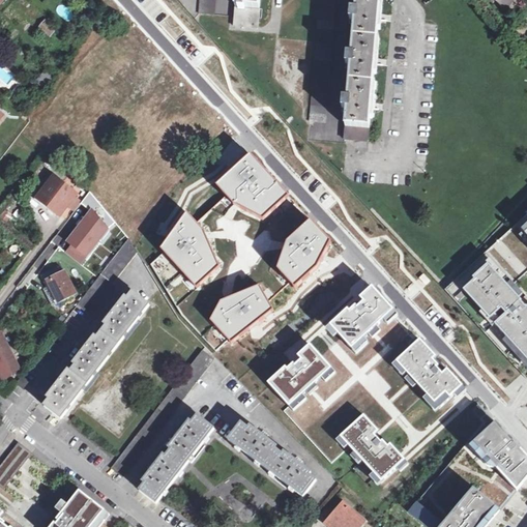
[(192,0),(192,8),(207,11),(207,0),(192,0)]
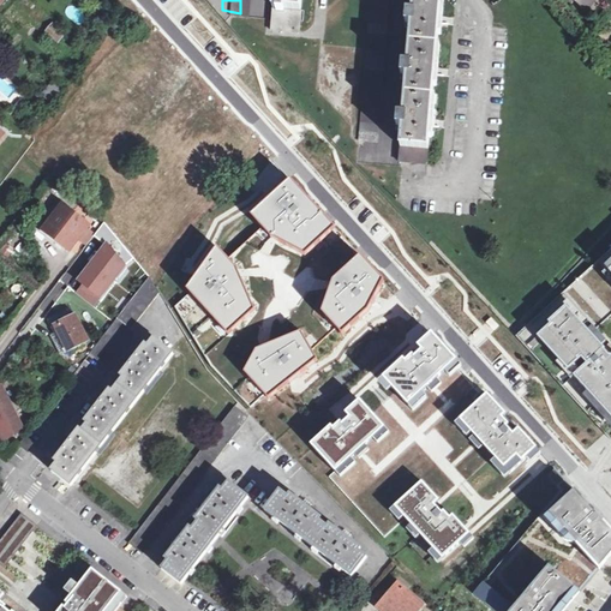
[(265,0),(265,13),(294,16),(295,0),(265,0)]
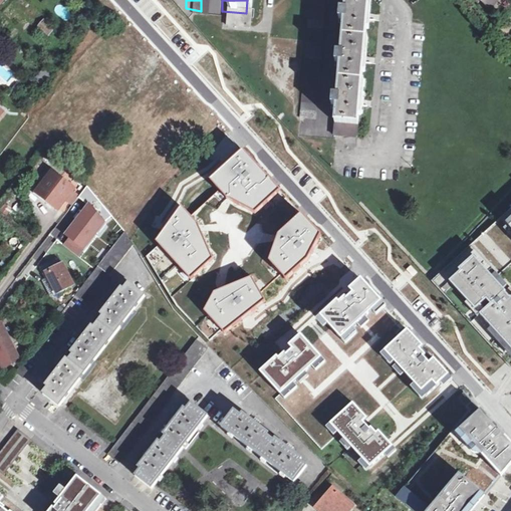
[(310,114),(320,0),(305,0),(295,113),(310,114)]
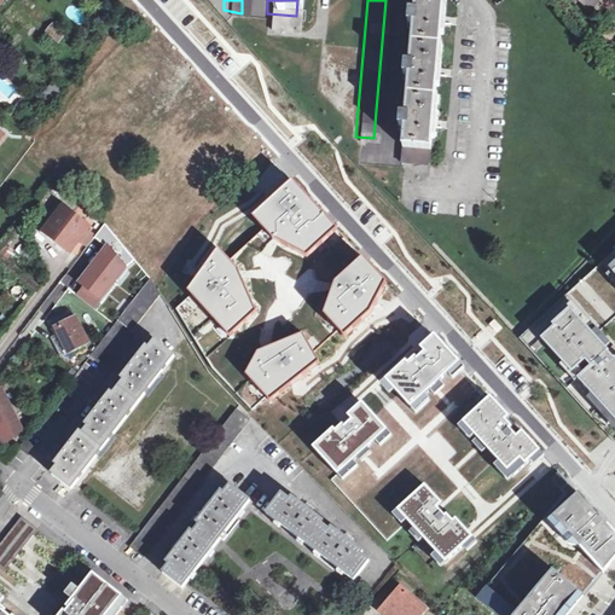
[(411,0),(411,6),(405,5),(404,27),(408,28),(406,57),(401,56),(399,77),(405,79),(402,106),(396,106),(394,128),(400,129),(398,158),(401,158),(428,162),(430,128),(439,128),(439,122),(430,121),(434,79),(442,80),(444,71),(435,71),(439,27),(446,27),(447,18),(439,18),(440,0),(411,0)]
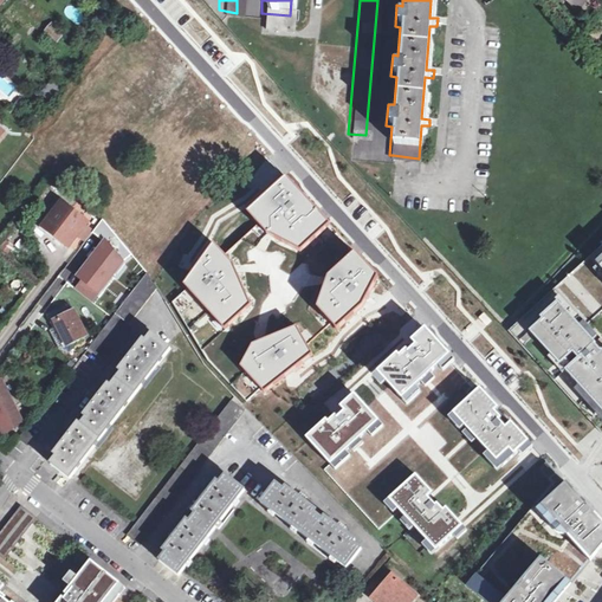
[(290,15),(261,13),(260,24),(289,26),(290,15)]
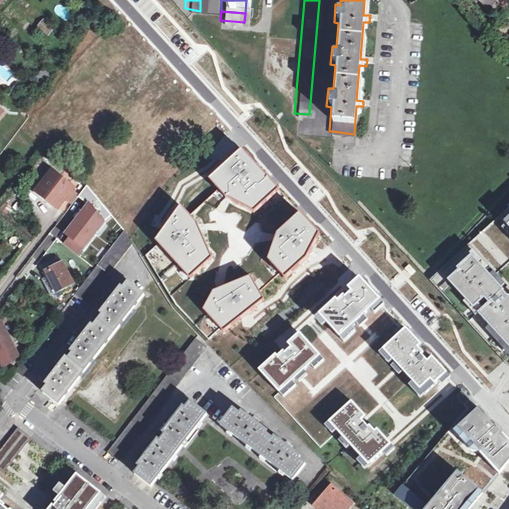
[(43,17),(38,23),(47,32),(53,26),(43,17)]
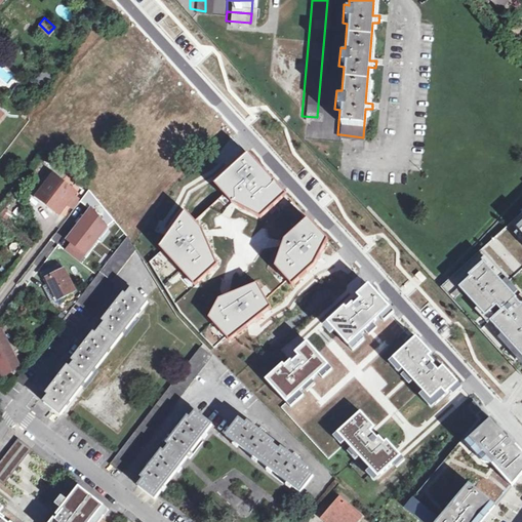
[(52,76),(50,75),(44,69),(37,77),(46,85),(52,76)]
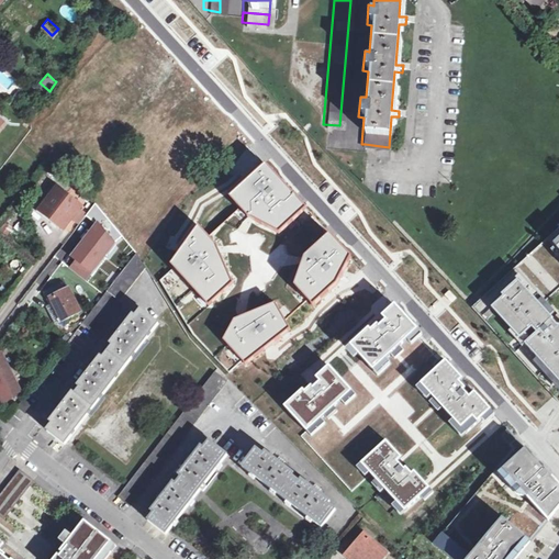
[(335,282),(349,255),(324,227),(301,202),(264,161),(227,194),(237,205),(207,234),(197,223),(169,261),(171,265),(158,278),(191,333),(226,369),(241,359),(244,362),(288,327),(283,317),(304,298),(311,304),(335,282)]
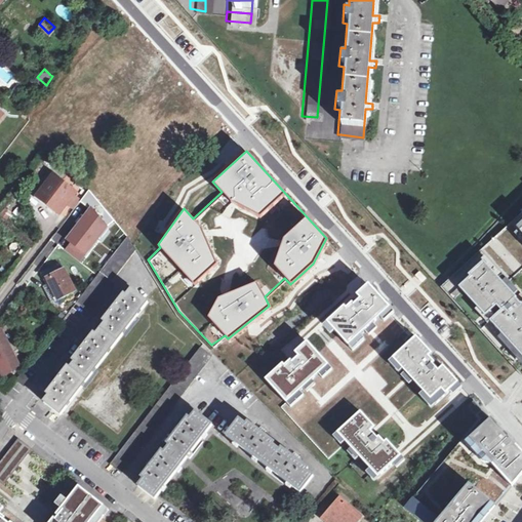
[(36,195),(56,211),(74,190),(53,175),(36,195)]
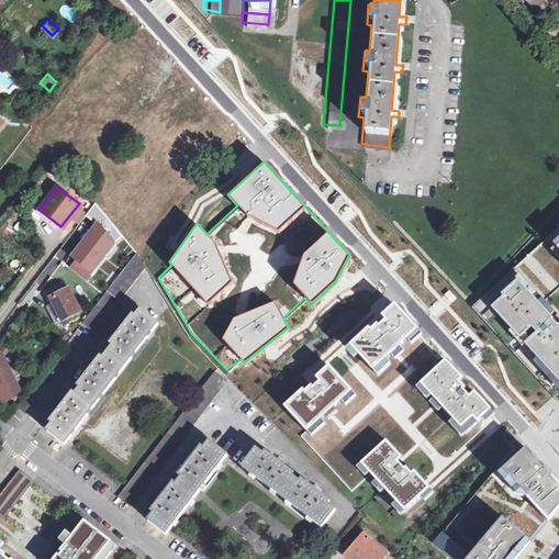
[(93,200),(85,212),(96,220),(70,253),(75,256),(68,265),(84,277),(112,239),(121,233),(93,200)]
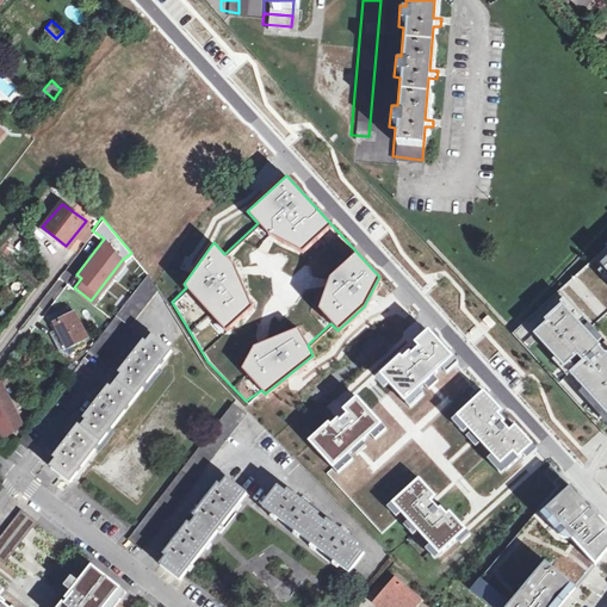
[(606,242),(593,256),(606,272),(606,242)]
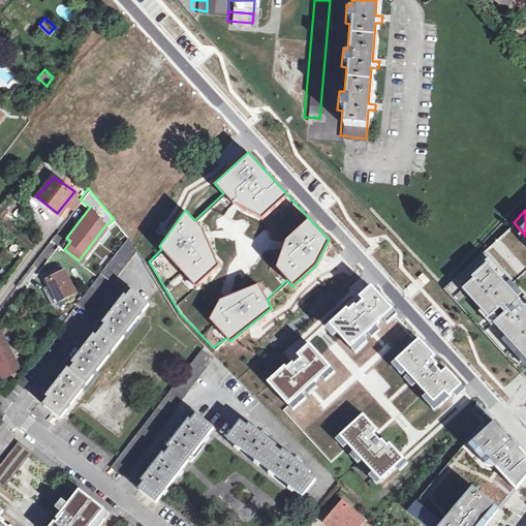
[(525,268),(525,236),(514,222),(442,287),(518,370),(523,376),(525,372),(525,297),(512,281),(525,268)]
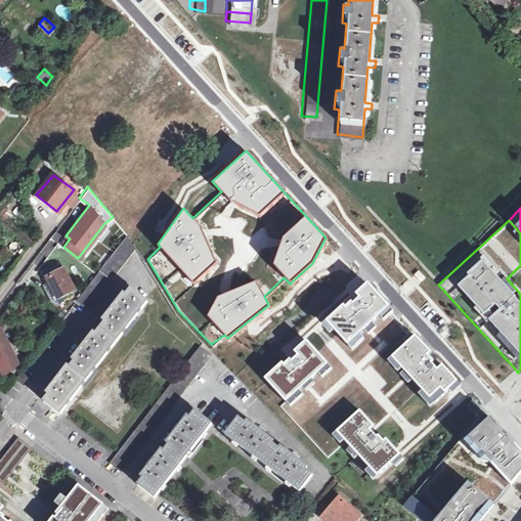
[(79,294),(76,297),(75,298),(88,308),(135,248),(134,246),(126,232),(100,265),(81,292),(79,294)]
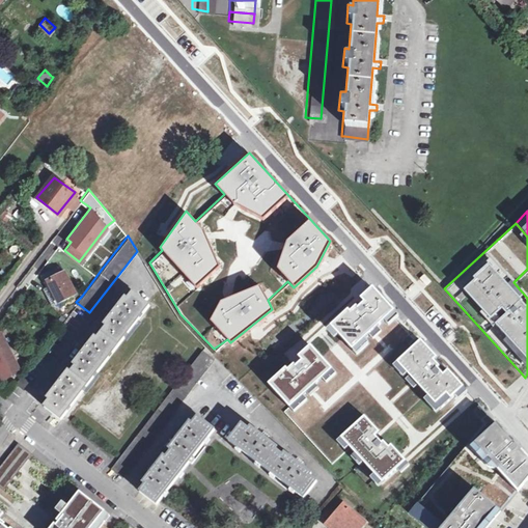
[(45,279),(56,301),(73,293),(61,271),(60,271),(57,267),(55,267),(51,259),(34,269),(42,281),(45,279)]
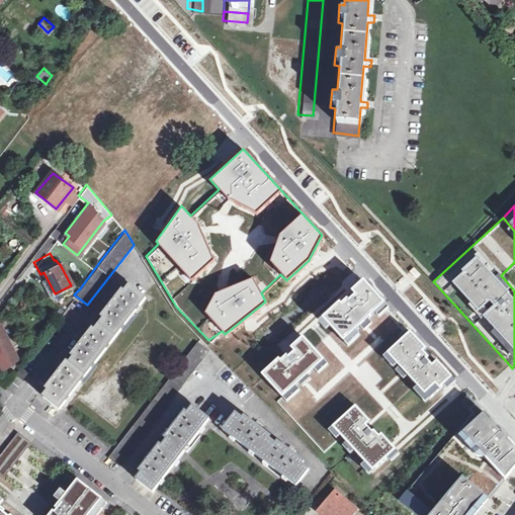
[(411,264),(406,268),(413,276),(418,271),(411,264)]
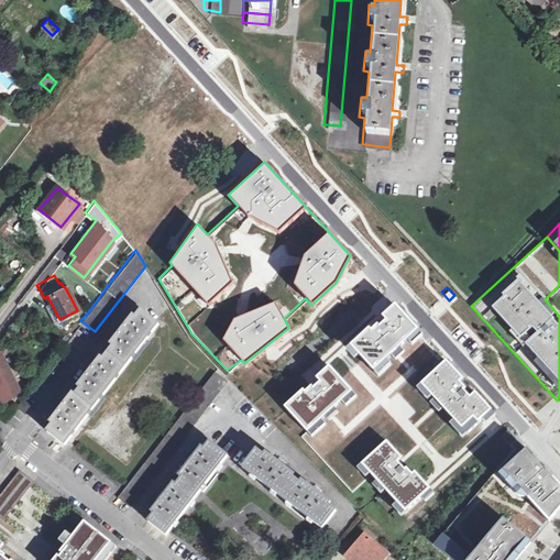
[(45,429),(65,445),(160,322),(140,307),(45,429)]
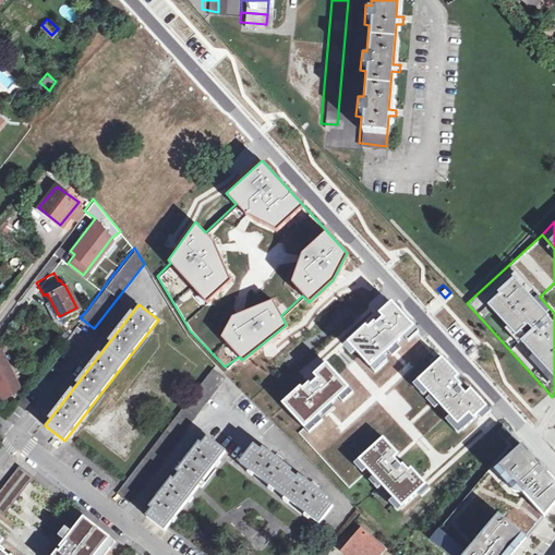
[(372,321),(348,344),(357,353),(369,365),(409,328),(398,315),(393,321),(390,318),(385,312),(374,323),(372,321)]
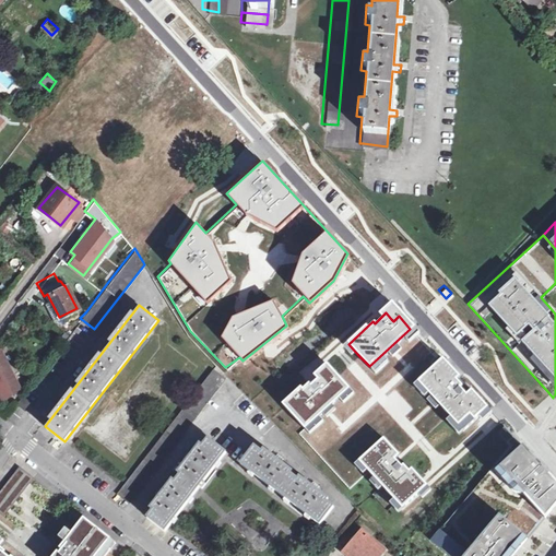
[(438,359),(410,329),(369,366),(357,354),(335,374),(347,387),(303,426),(297,432),(347,486),(366,469),(356,458),(381,436),(397,452),(392,457),(395,459),(446,413),(415,379),(438,359)]
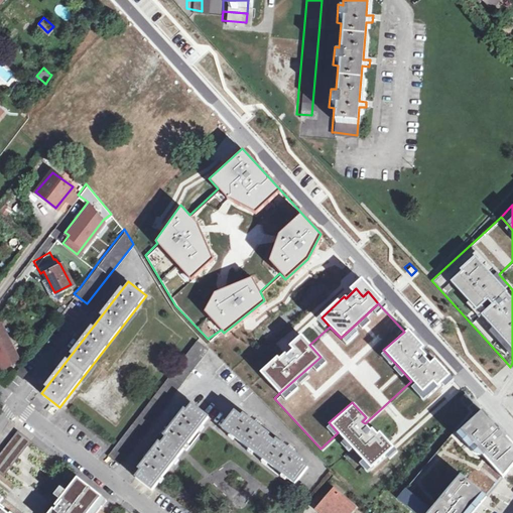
[(0,366),(18,357),(0,325),(0,366)]
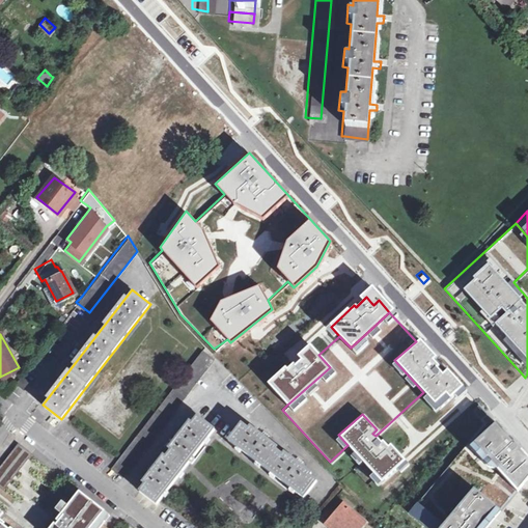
[(416,341),(394,360),(423,392),(437,407),(450,395),(440,383),(442,381),(445,379),(435,367),(437,365),(416,341)]
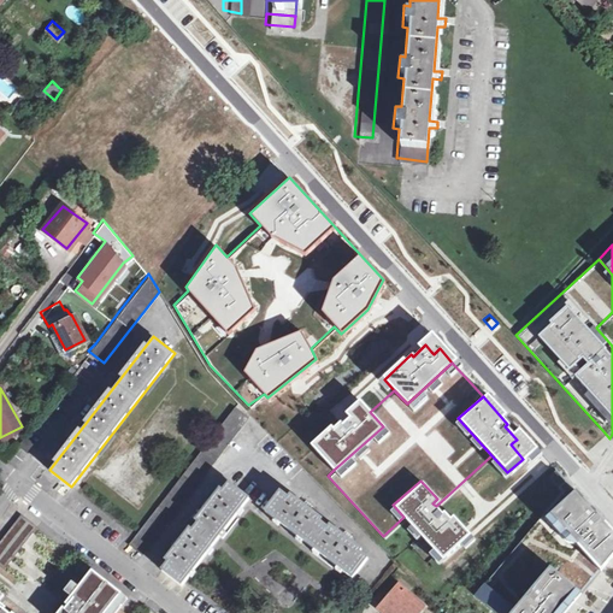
[(246,413),(233,402),(125,541),(140,552),(246,413)]
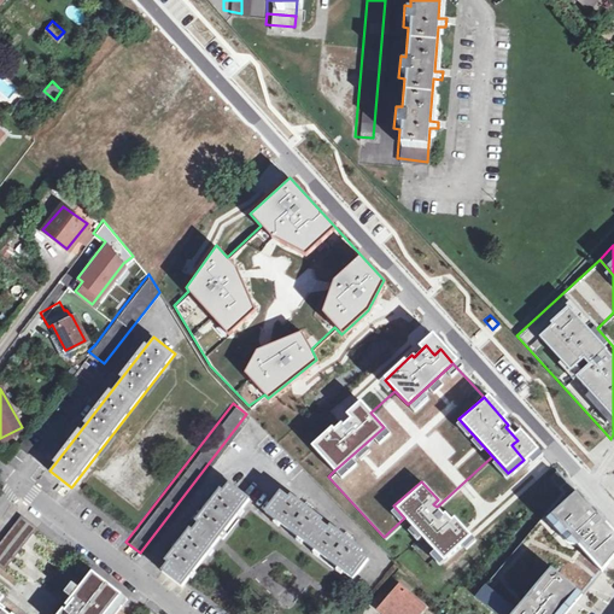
[(334,471),(384,427),(370,413),(362,421),(354,411),(341,424),(339,421),(313,445),(334,471)]
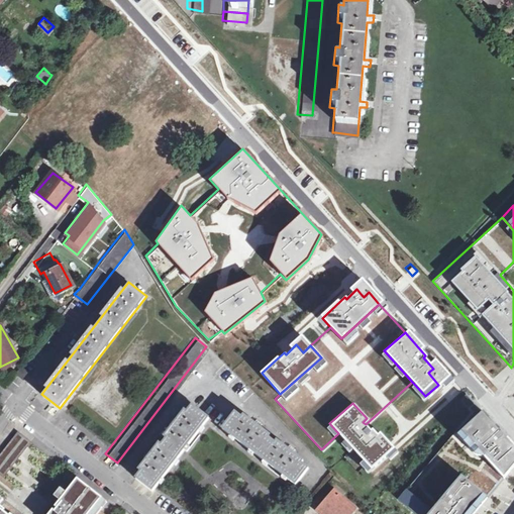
[(30,370),(21,363),(14,372),(23,379),(30,370)]
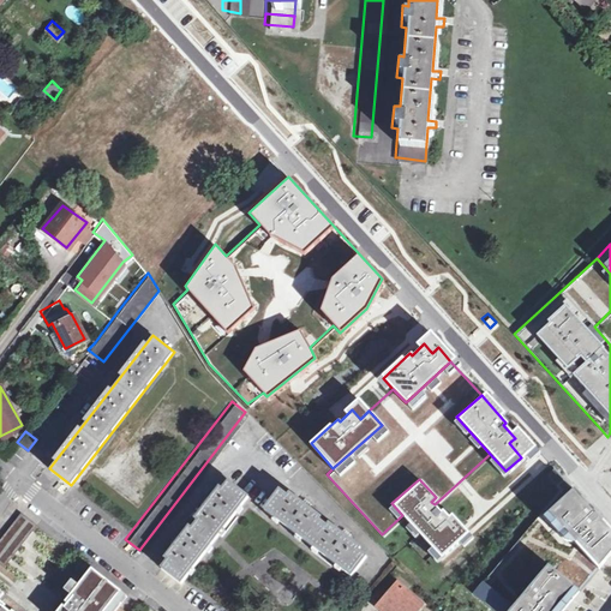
[(4,455),(13,463),(24,450),(15,442),(4,455)]
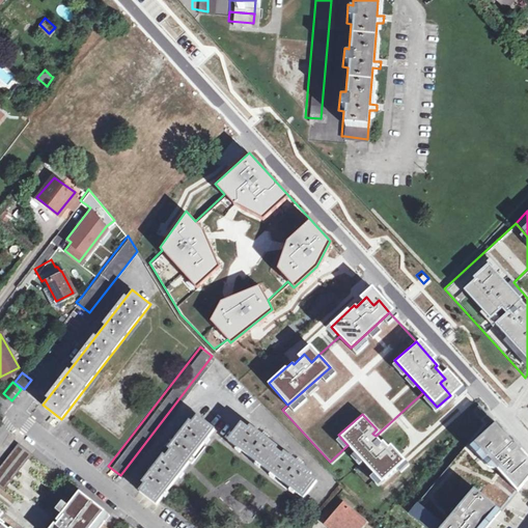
[(471,409),(479,417),(485,412),(477,403),(471,409)]
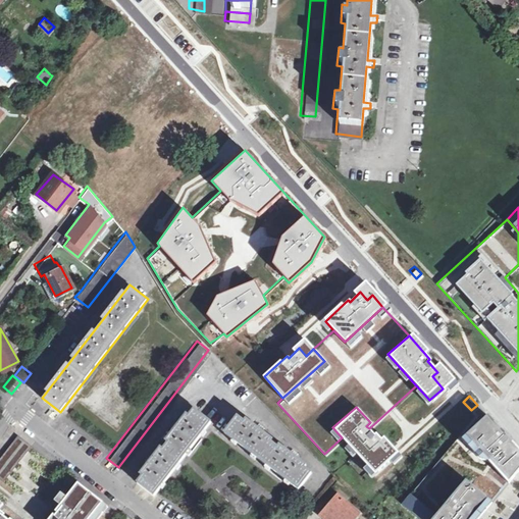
[(474,518),(518,467),(518,450),(477,405),(471,410),(474,414),(400,501),(421,518),(474,518)]
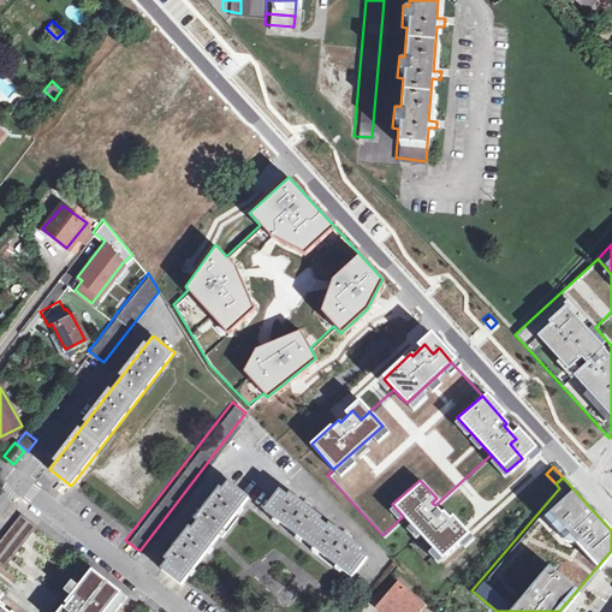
[(245,494),(226,480),(213,495),(211,494),(207,498),(203,494),(198,501),(202,505),(198,509),(201,511),(183,533),(180,532),(177,536),(172,534),(167,539),(172,544),(167,548),(170,551),(159,565),(178,581),(245,494)]
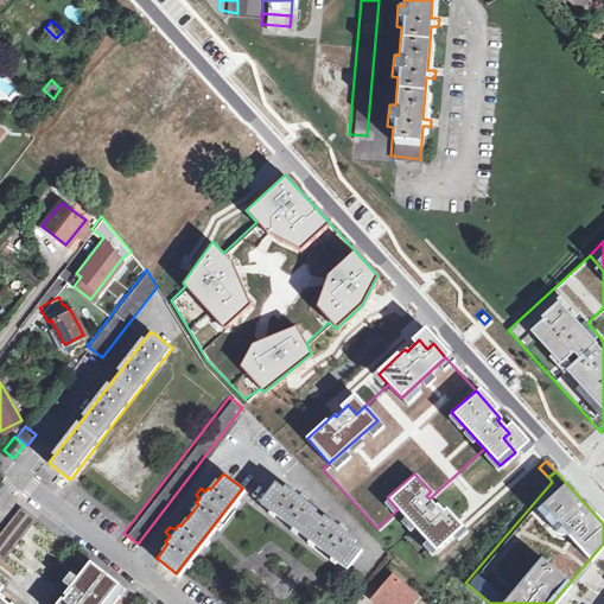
[(414,474),(387,497),(398,509),(427,542),(452,520),(444,510),(436,502),(434,503),(430,498),(426,496),(431,491),(414,474)]
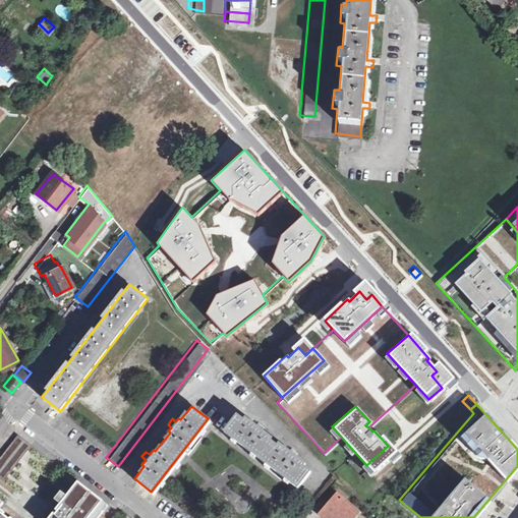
[(249,420),(235,411),(223,426),(296,484),(309,468),(296,457),(298,455),(293,452),(295,448),(291,445),(289,448),(285,446),(284,448),(263,432),(265,429),(260,425),(263,422),(257,418),(254,422),(251,419),(249,420)]
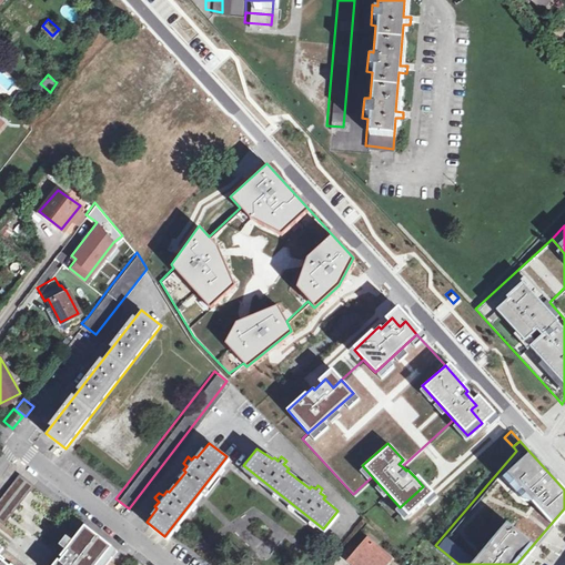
[(17,472),(0,491),(0,518),(30,483),(17,472)]
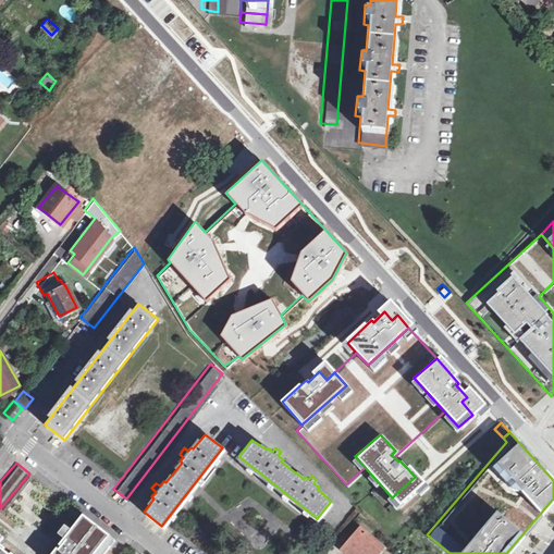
[(26,553),(0,531),(0,553),(105,553),(115,541),(77,511),(41,553),(26,553)]
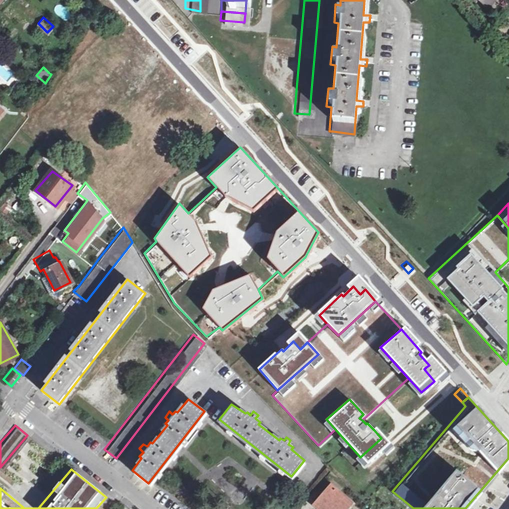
[(343,508),(351,500),(330,482),(316,498),(327,508),(343,508)]
